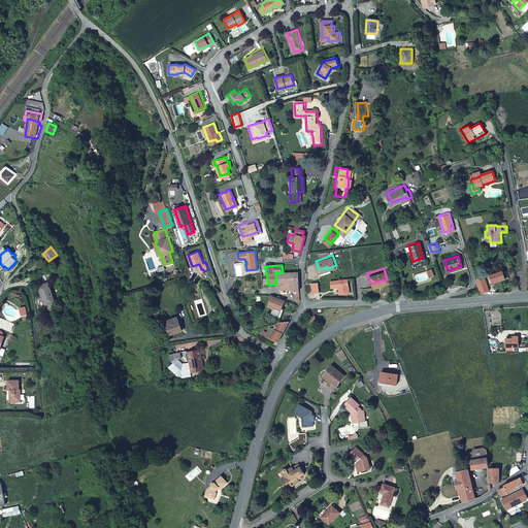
[(275,272),(276,284),(283,284),(282,290),(292,289),(299,291),(298,271),(286,271),(286,269),(284,269),(283,271),(283,272),(275,272)]
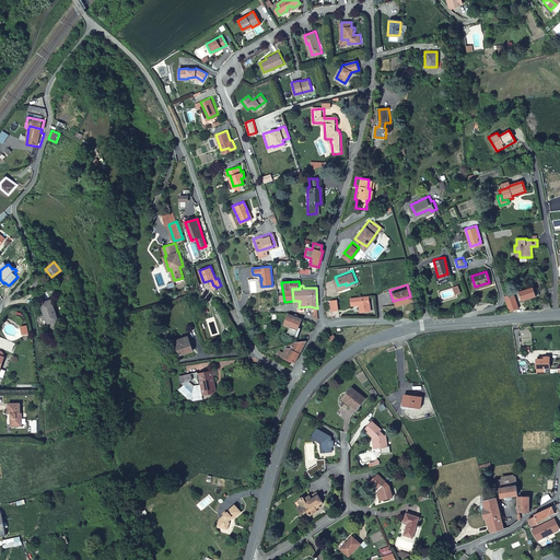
[(517,308),(517,311),(524,308),(521,301),(539,295),(538,290),(535,291),(534,288),(533,286),(531,286),(532,288),(504,296),(508,310),(509,311),(517,308)]
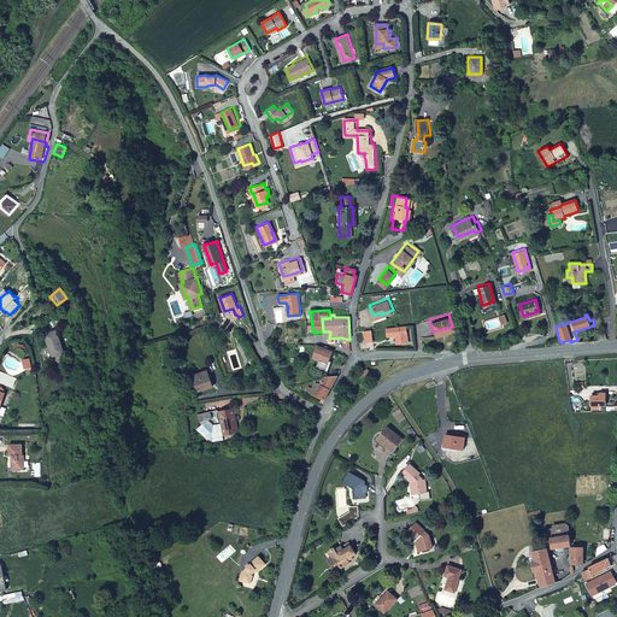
[(407,338),(405,321),(386,323),(386,328),(387,328),(387,333),(395,331),(395,338),(401,338),(401,339),(407,338)]
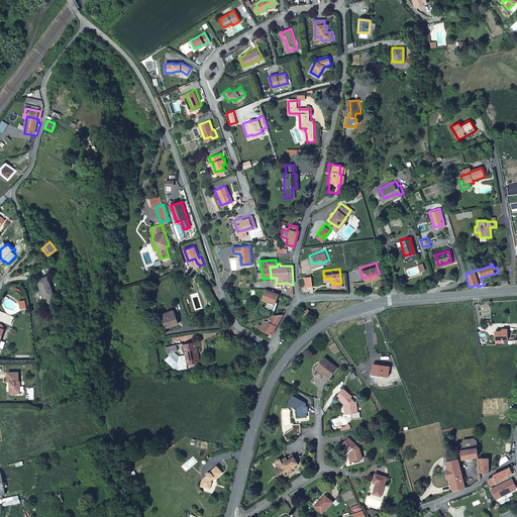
[(500,278),(502,285),(508,283),(505,275),(500,278)]
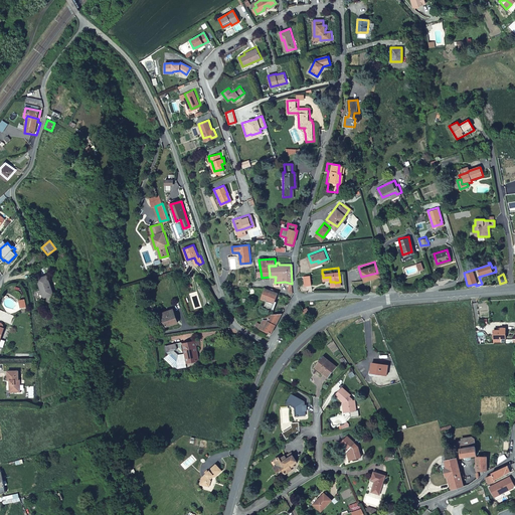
[(42,293),(43,298),(53,295),(48,277),(38,280),(39,284),(40,284),(42,292),(42,293)]
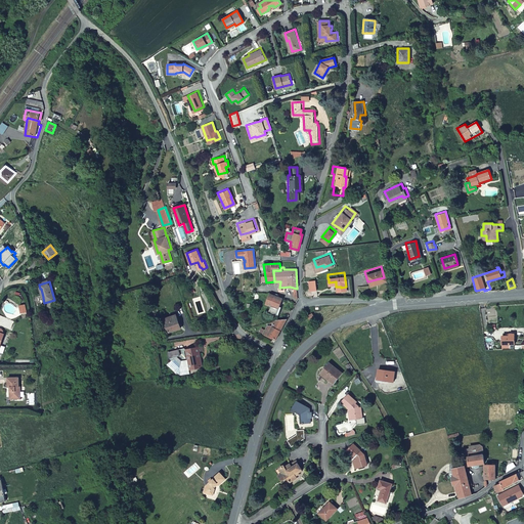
[(282,298),(270,293),(265,303),(270,305),(268,310),(276,314),(282,298)]
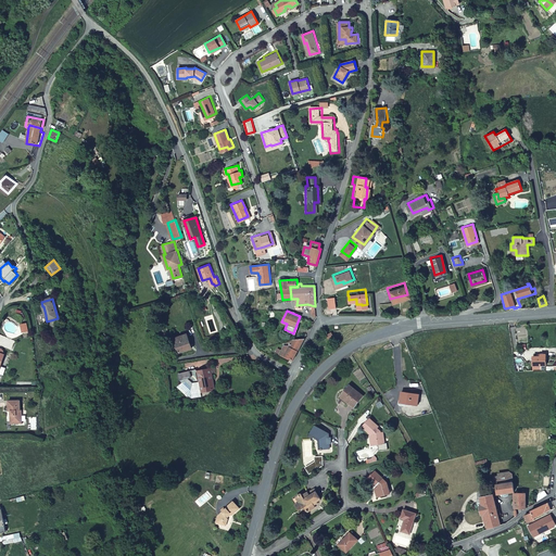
[(174,336),(178,351),(191,346),(187,332),(174,336)]
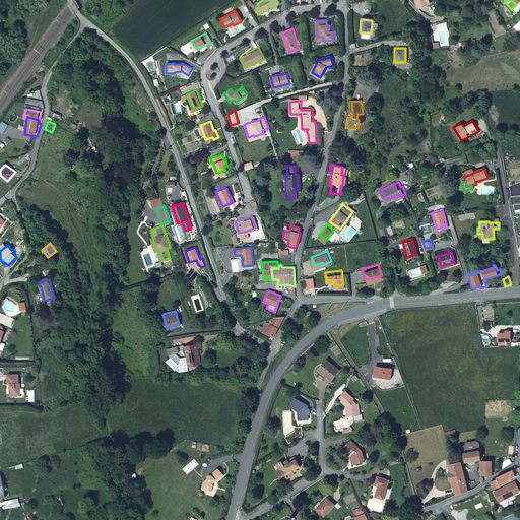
[(15,320),(1,314),(0,316),(0,322),(12,328),(15,320)]
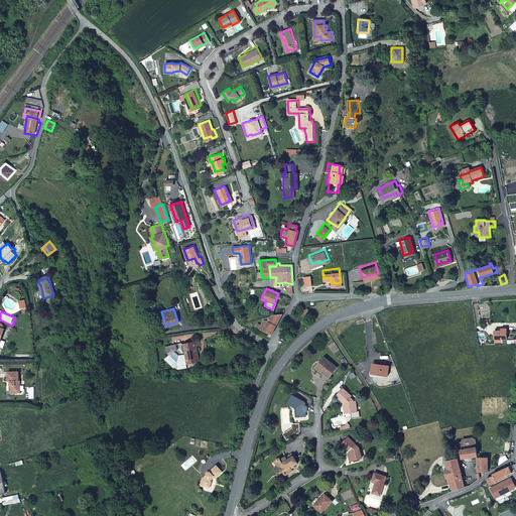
[(260,330),(272,334),(283,313),(269,314),(269,316),(266,323),(264,321),(262,325),(259,324),(258,323),(257,328),(260,330)]
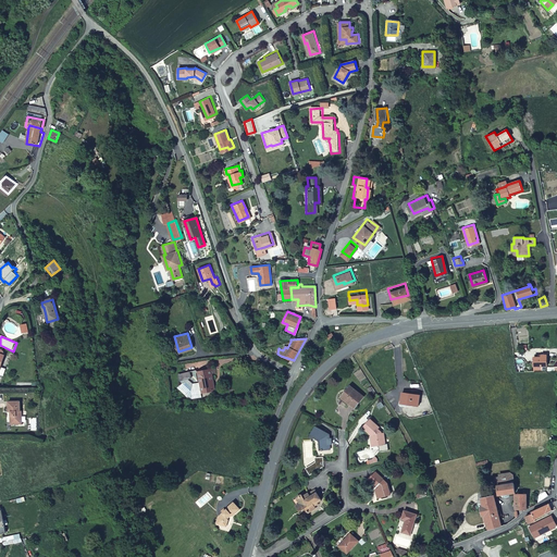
[(537,357),(532,357),(532,367),(545,366),(544,355),(537,355),(537,357)]
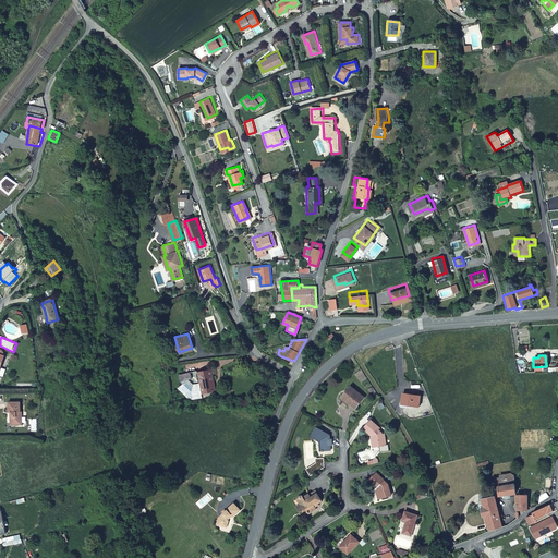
[(180,380),(187,379),(193,378),(191,372),(179,375),(180,380)]
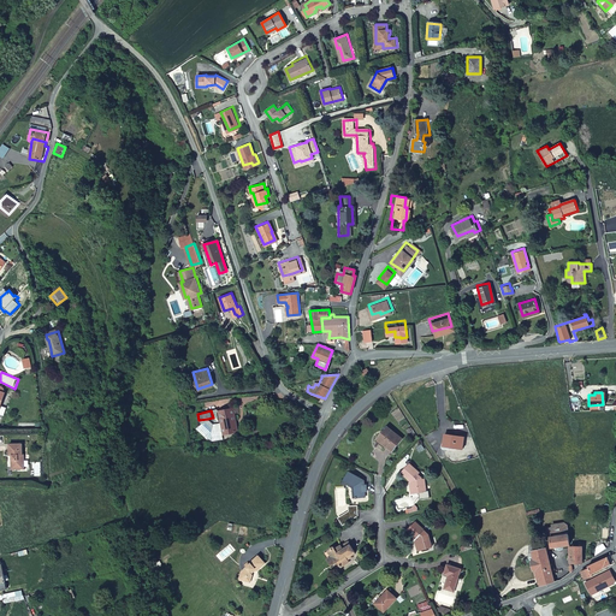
[(234,422),(235,422),(234,414),(237,414),(237,410),(219,414),(220,424),(223,433),(235,432),(234,422)]
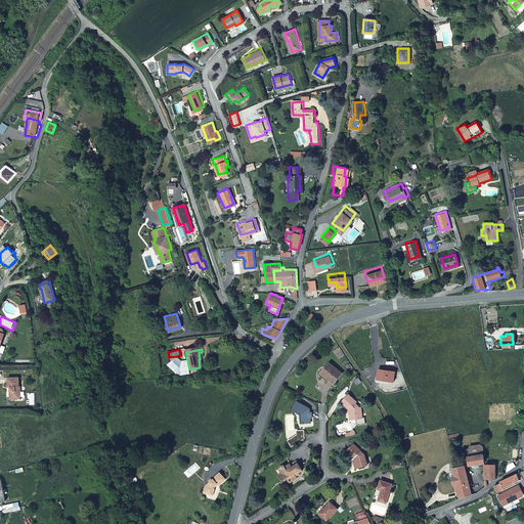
[(189,368),(187,360),(181,361),(176,356),(169,357),(170,361),(166,364),(177,377),(188,374),(188,369),(189,368)]
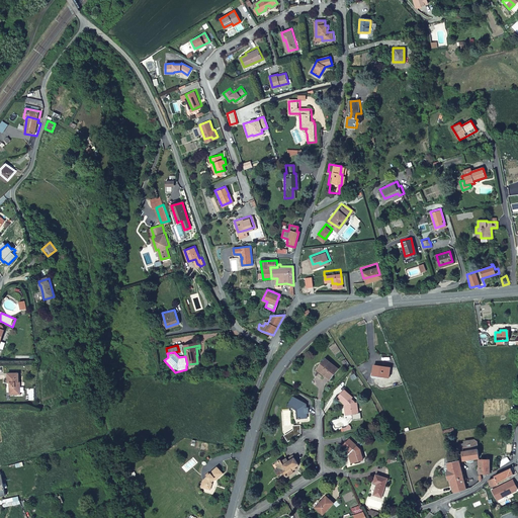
[(326,359),(318,370),(330,379),(338,369),(326,359)]
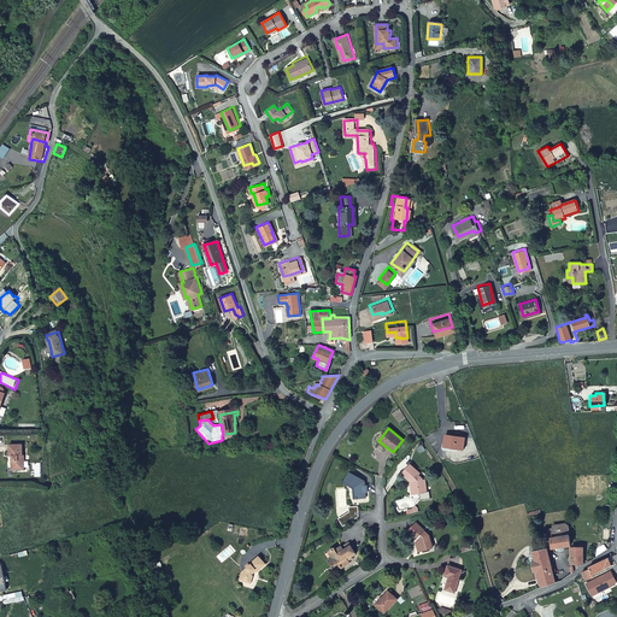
[(464,439),(447,436),(445,448),(462,452),(464,439)]
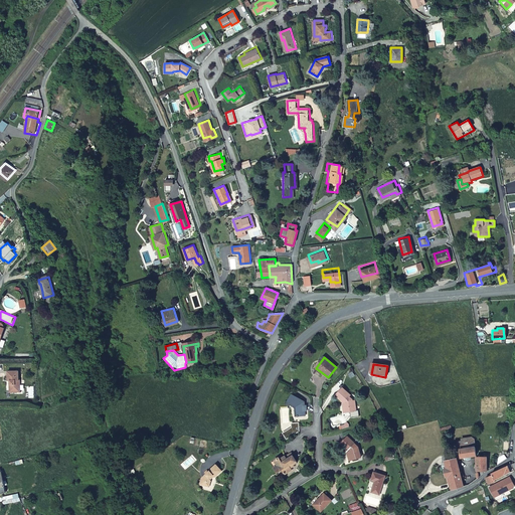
[(19,371),(8,371),(8,379),(10,380),(10,385),(9,385),(9,390),(15,390),(15,391),(20,391),(20,380),(18,380),(19,371)]
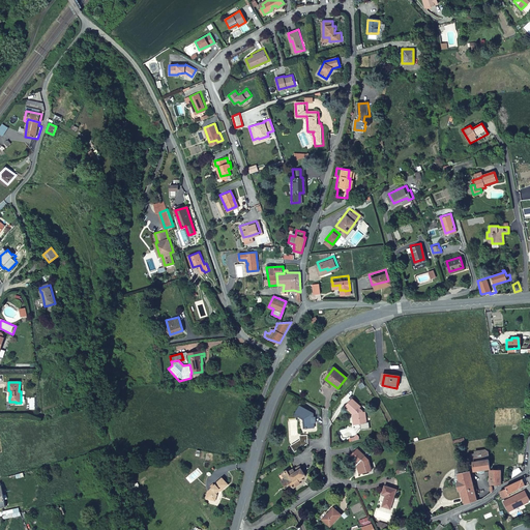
[(353,416),(354,425),(365,424),(364,413),(361,414),(358,410),(360,408),(352,401),(345,408),(353,416)]
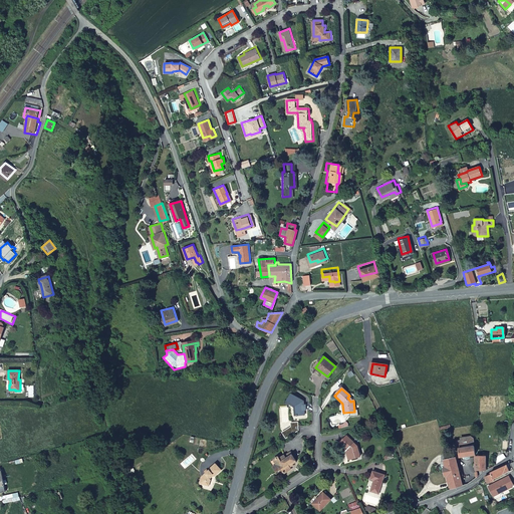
[(295,410),(295,418),(304,417),(304,412),(306,412),(306,408),(304,408),(304,404),(291,396),(286,404),(295,410)]
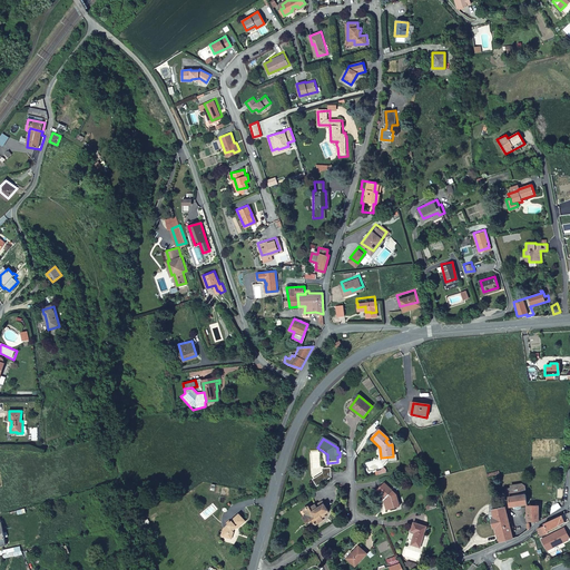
[(323,474),(313,481),(317,488),(328,481),(331,479),(331,474),(331,469),(323,469),(323,474)]
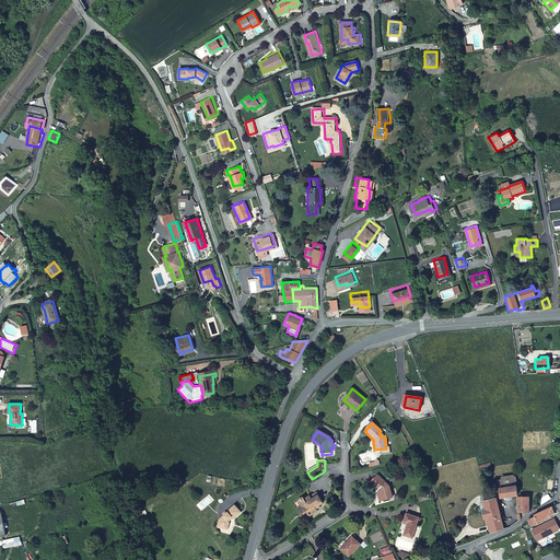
[(515,485),(514,480),(514,476),(511,475),(500,476),(501,479),(498,480),(496,482),(497,486),(499,486),(499,488),(515,485)]
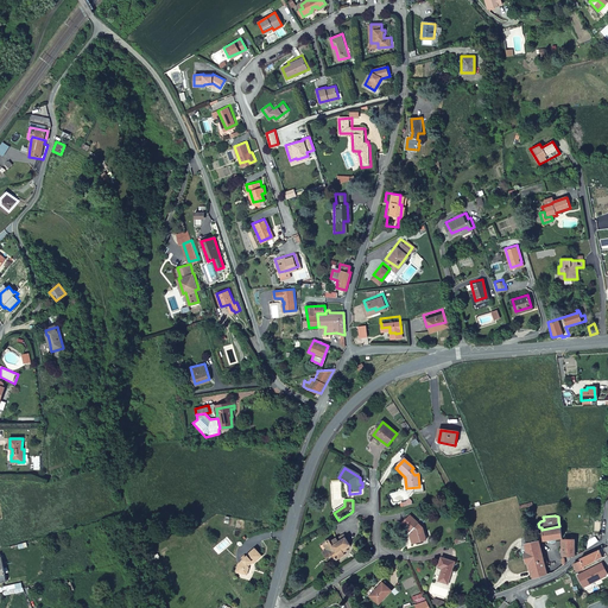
[(417,544),(426,542),(424,530),(411,518),(404,525),(411,533),(413,532),(417,544)]
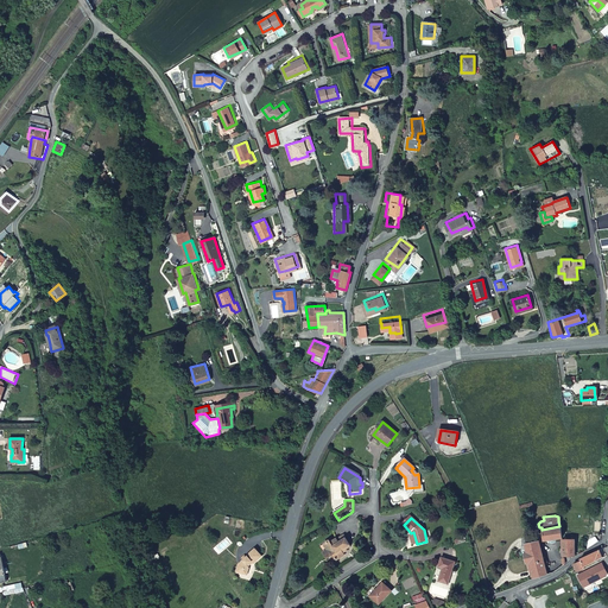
[(561,538),(559,526),(542,530),(543,539),(550,539),(550,542),(551,542),(553,542),(555,542),(555,539),(561,538)]
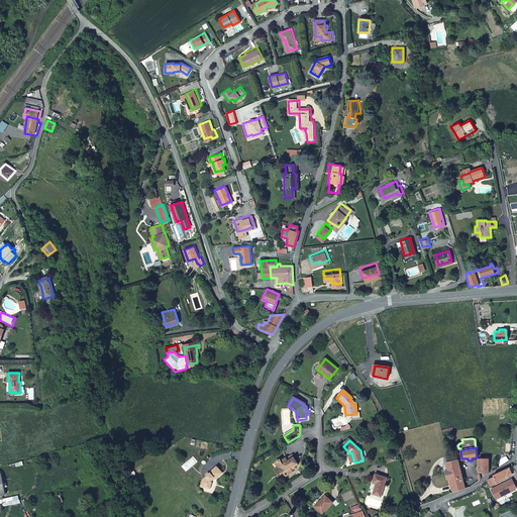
[(456,458),(445,461),(445,462),(446,470),(448,478),(451,492),(462,489),(461,481),(463,480),(462,476),(460,476),(456,458)]
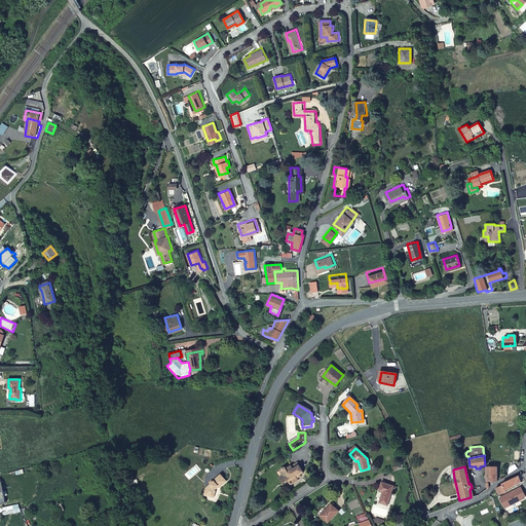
[(485,481),(497,480),(497,466),(486,466),(485,481)]
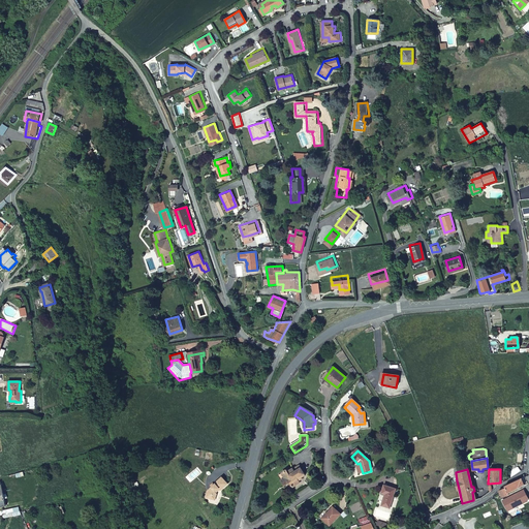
[(286,472),(279,477),(285,488),(290,485),(293,490),(300,486),(297,480),(300,478),(301,480),(305,477),(301,470),(296,473),(292,470),(287,473),(286,472)]
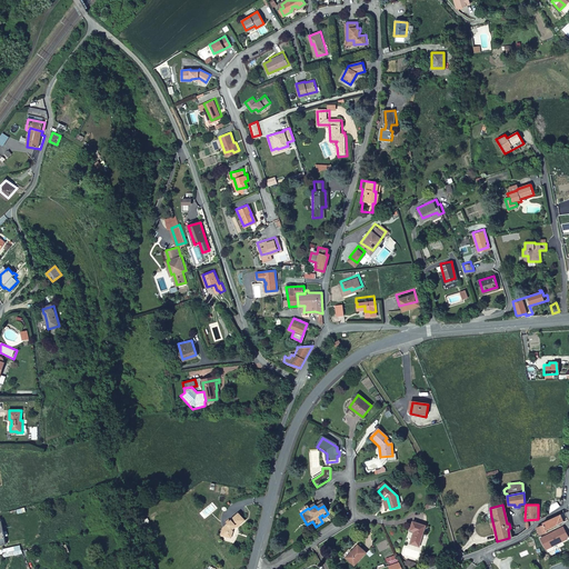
[(242,519),(236,511),(229,518),(229,519),(221,526),(219,533),(229,536),(231,529),(229,527),(233,523),(236,526),(236,525),(242,519)]
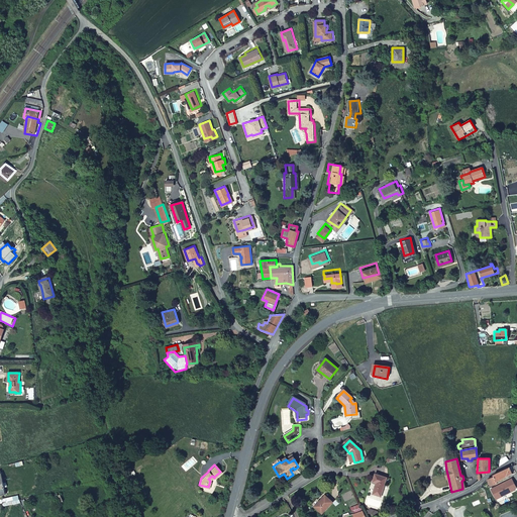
[(494,474),(494,475),(497,482),(507,477),(513,474),(509,466),(494,474)]
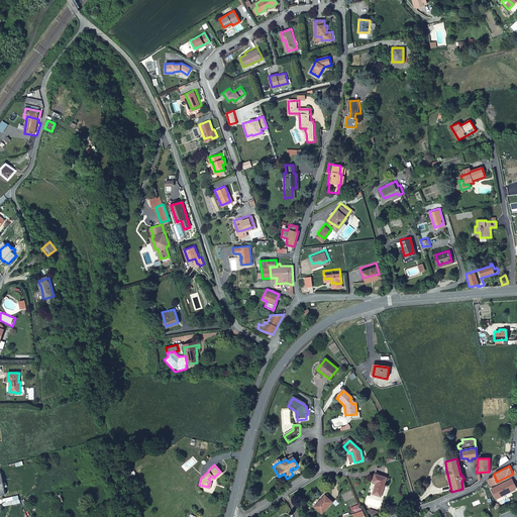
[(377,483),(374,493),(382,496),(388,478),(376,474),(373,482),(377,483)]
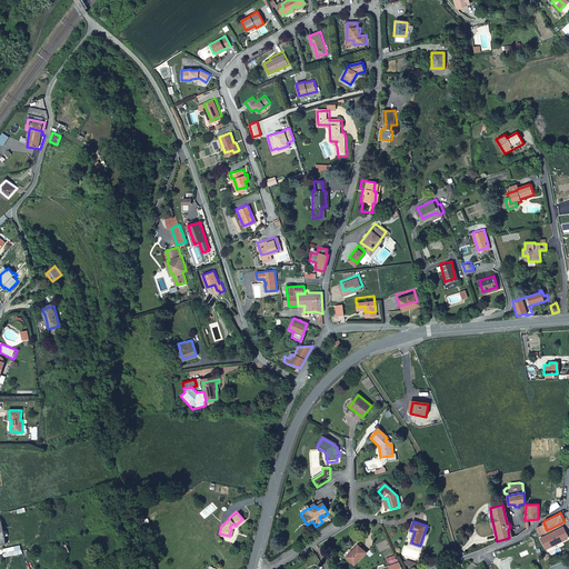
[(547,530),(543,522),(537,526),(541,535),(548,531),(547,530)]
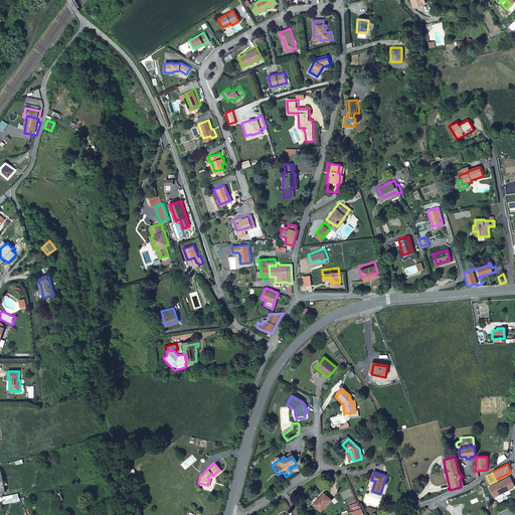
[(511,477),(490,487),(494,497),(514,488),(514,486),(511,477)]
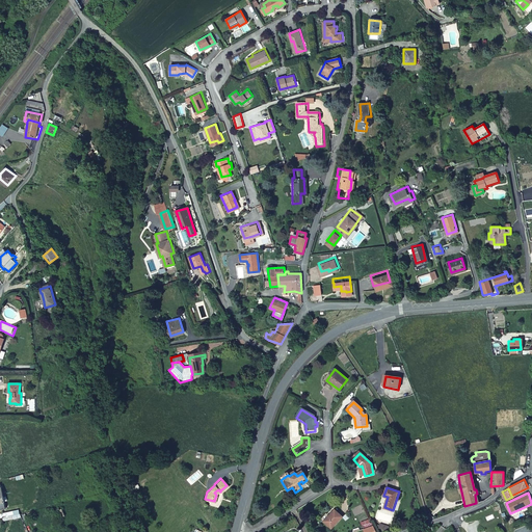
[(335,508),(323,520),(331,528),(343,516),(335,508)]
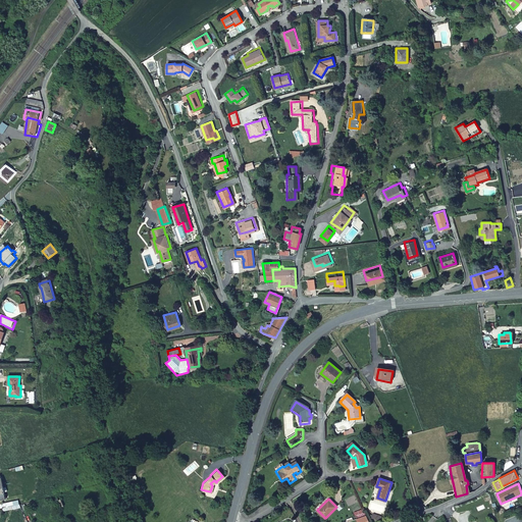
All buildings are outlined.
